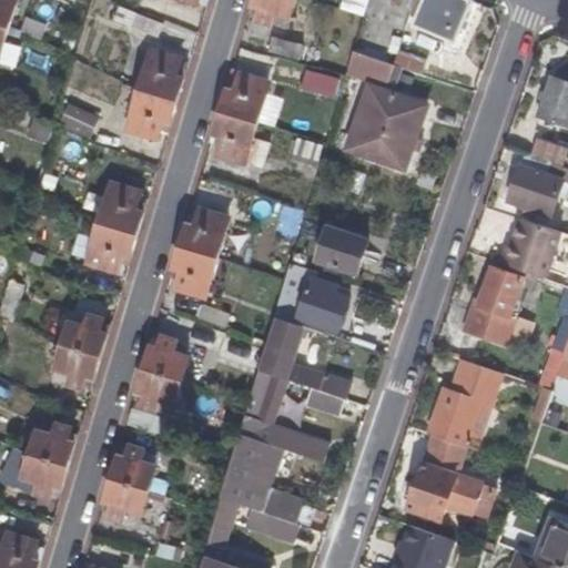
[(0,0),(0,26),(9,29),(17,0),(0,0)]
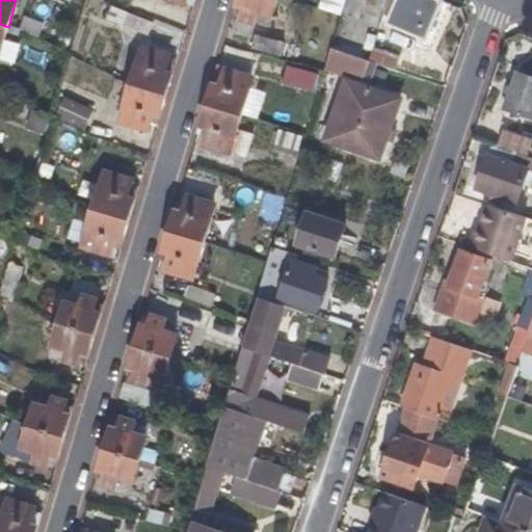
[(275,0),(235,0),(234,5),(241,7),(238,18),(267,28),(275,0)]
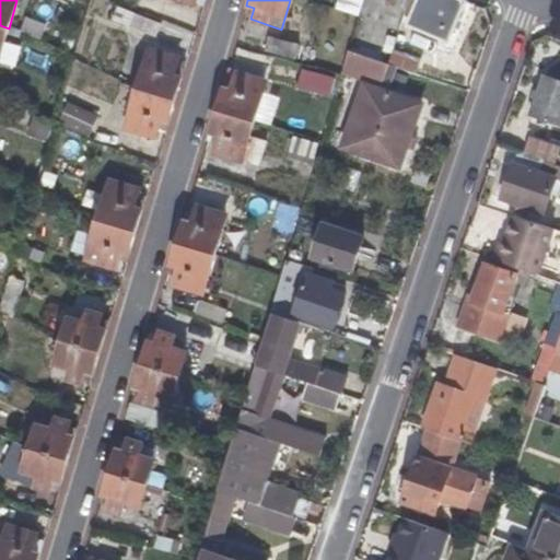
[(362,0),(336,0),(334,8),(359,15),(362,0)]
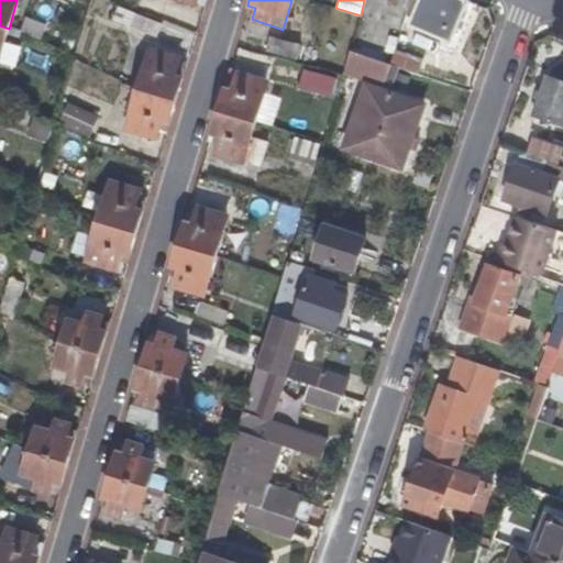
[(408,0),(416,3),(407,26),(450,44),(468,2),(462,0),(408,0)]
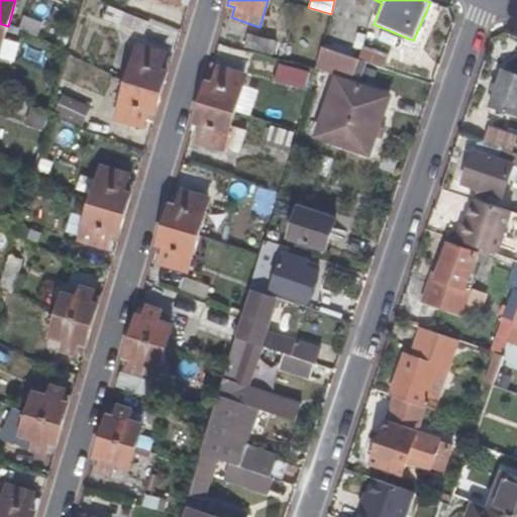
[(107,6),(102,19),(142,35),(146,22),(107,6)]
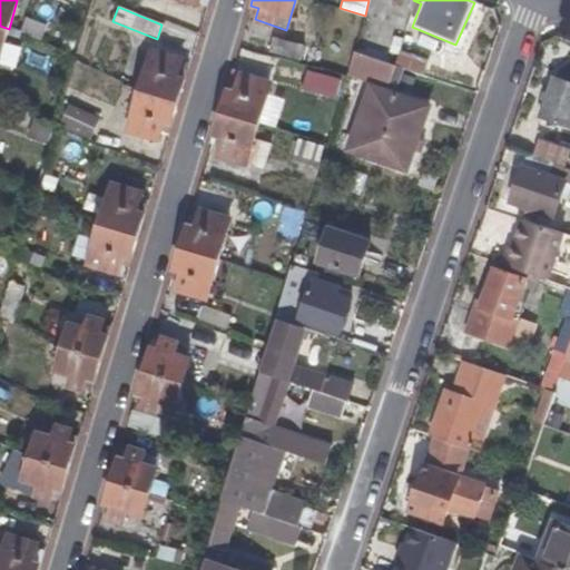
[(41,27),(23,20),(19,32),(30,36),(38,39),(41,27)]
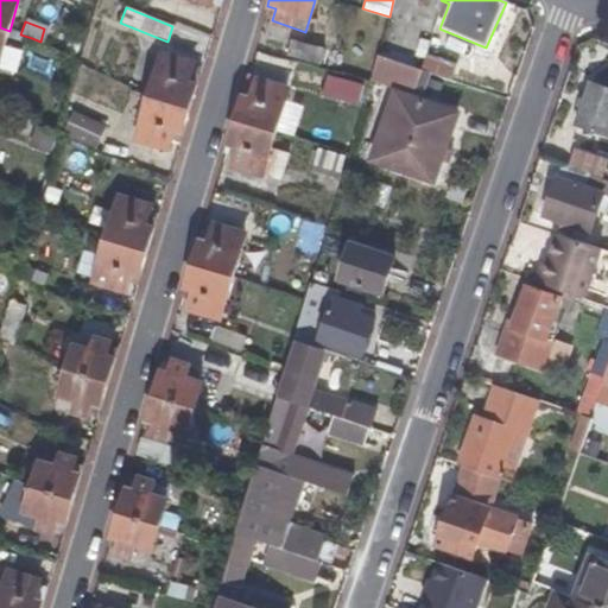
[(0,68),(17,74),(23,51),(5,46),(10,31),(0,27),(0,68)]
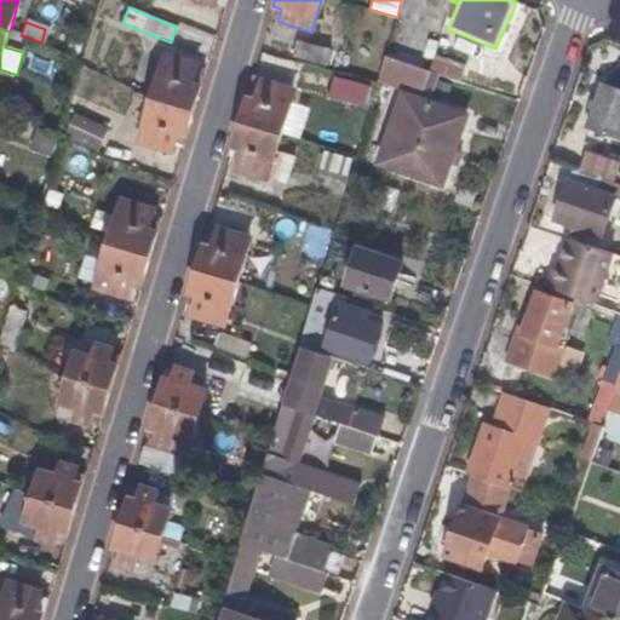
[(33,39),(21,35),(18,42),(29,47),(33,39)]
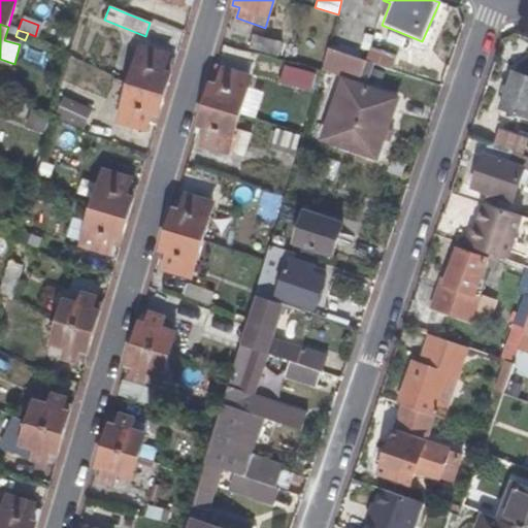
[(262,37),(252,35),(248,48),(258,52),(262,37)]
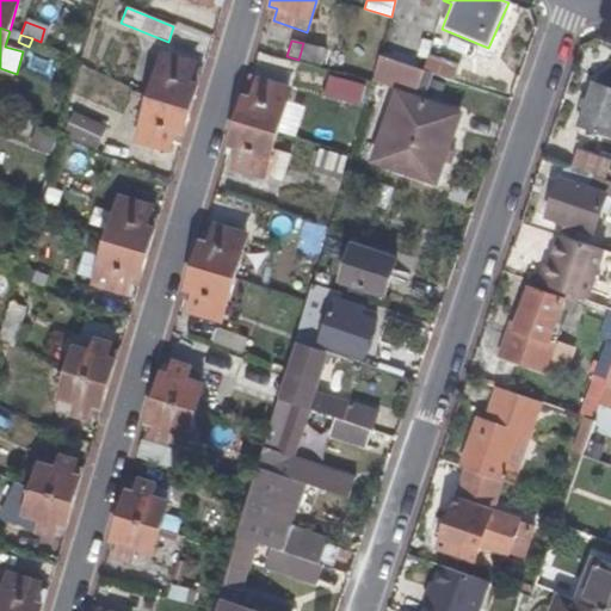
[(195,63),(159,53),(147,97),(189,109),(199,75),(191,73),(195,63)]
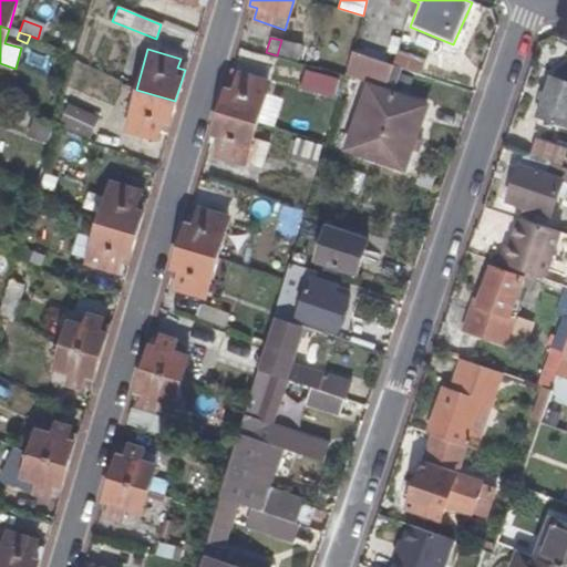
[(425,60),(398,50),(392,66),(393,66),(421,76),(425,60)]
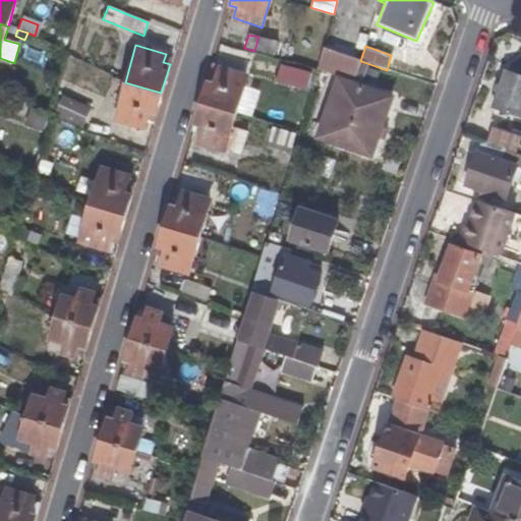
[(360,61),(324,48),(317,69),(355,80),(361,61),(360,61)]
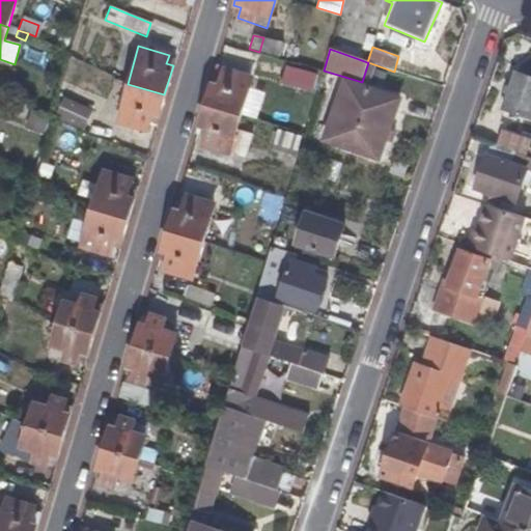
[(317,90),(322,71),(290,63),(285,83),(317,90)]
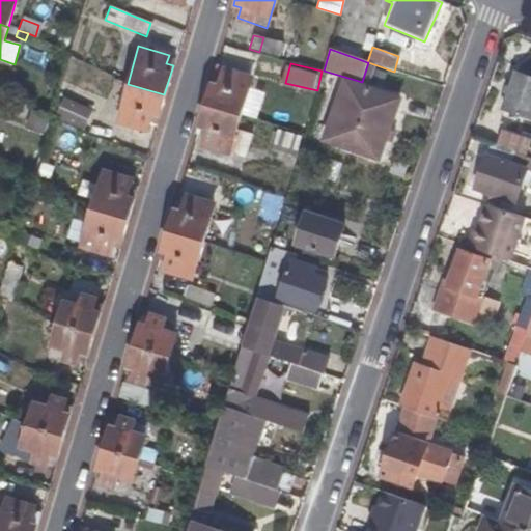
[(252,78),(216,67),(204,105),(241,115),(252,78)]
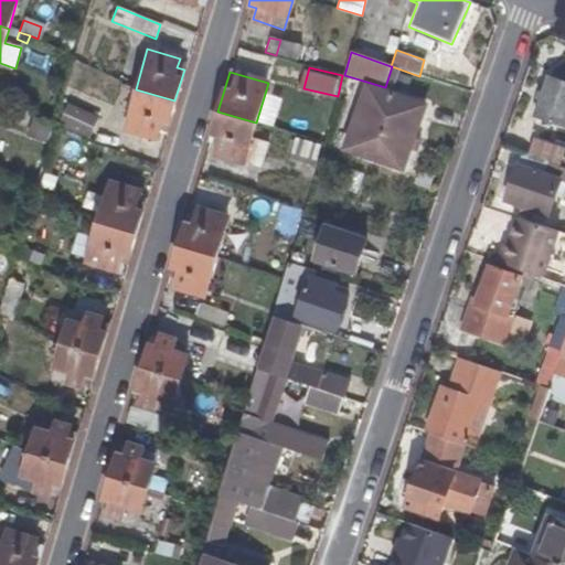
[(558,81),(545,76),(532,118),(564,127),(564,73),(561,73),(558,81)]
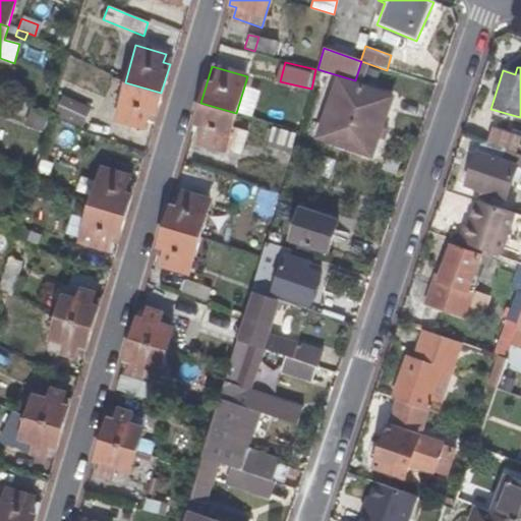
[(392,98),(338,78),(316,137),(371,157),(392,98)]
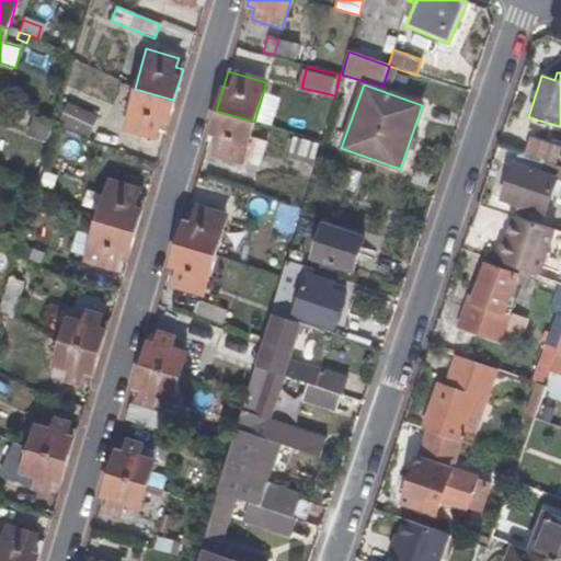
[(173,100),(135,89),(123,129),(155,138),(157,130),(164,132),(173,100)]
